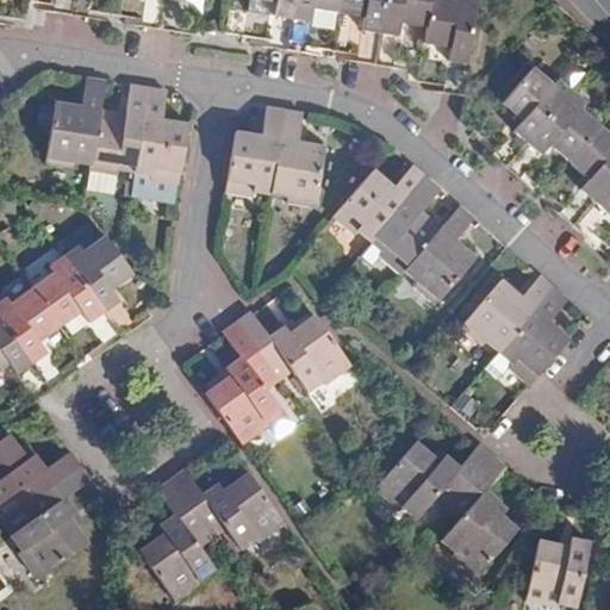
[(72,16),(74,0),(56,0),(55,13),(62,14),(72,16)]
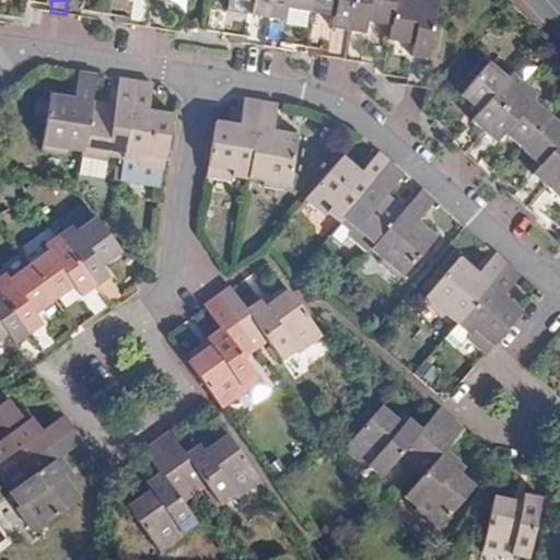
[(68,0),(66,14),(72,15),(82,16),(84,0),(68,0)]
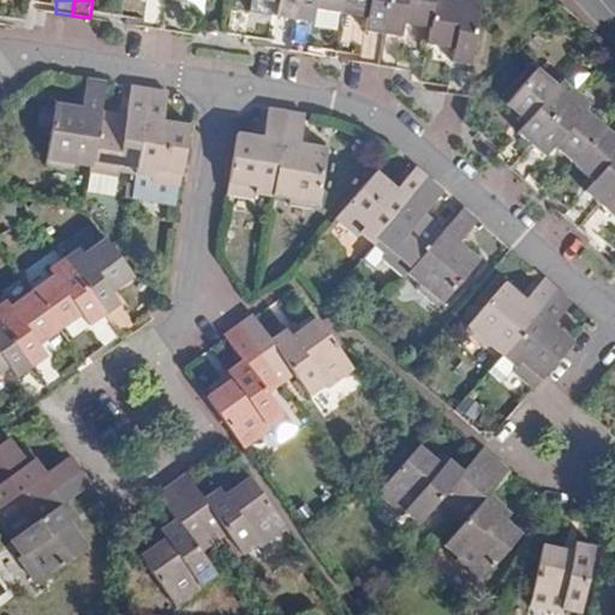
[(161,30),(165,0),(147,0),(143,28),(154,29),(161,30)]
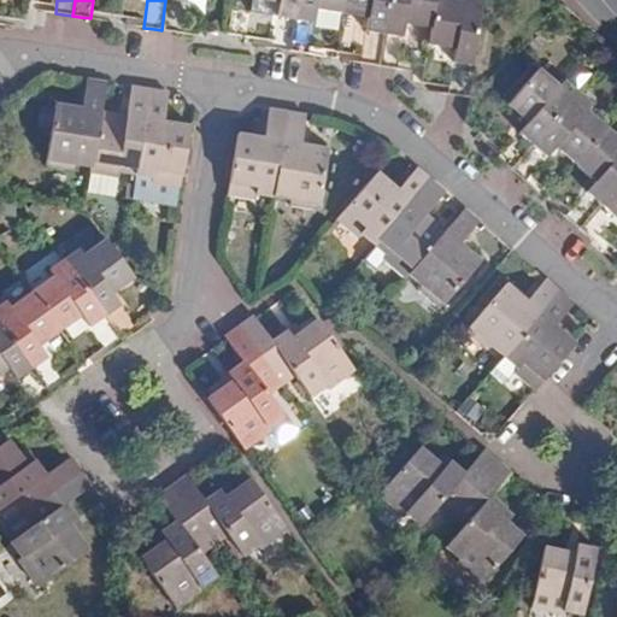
[(171,31),(180,33),(184,0),(165,0),(162,30),(171,31)]
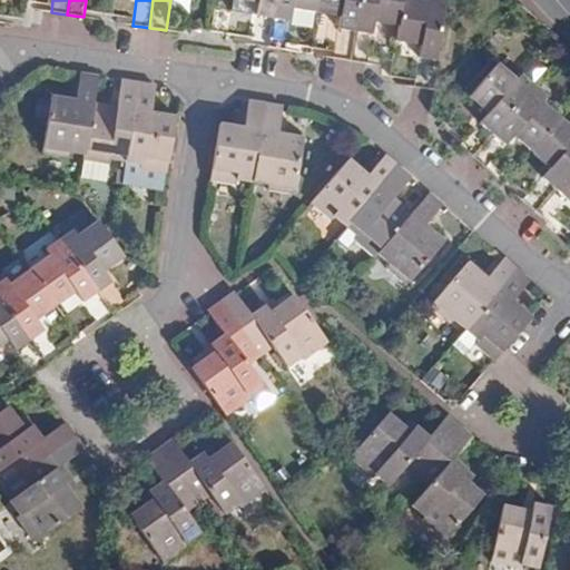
[(268,48),(275,0),(244,0),(257,2),(252,45),(258,46),(268,48)]
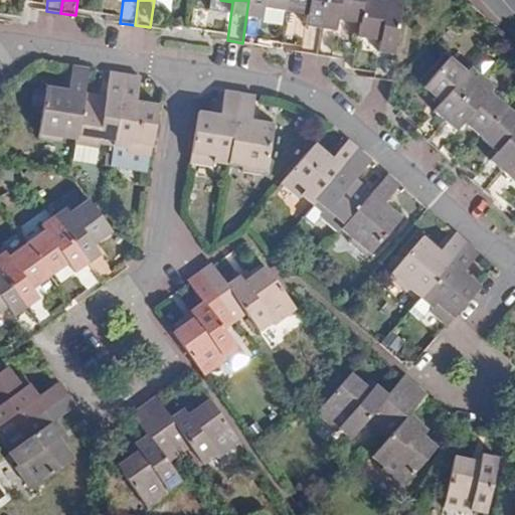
[(286,11),(287,0),(248,0),(242,43),(253,44),(256,45),(263,7),(286,11)]
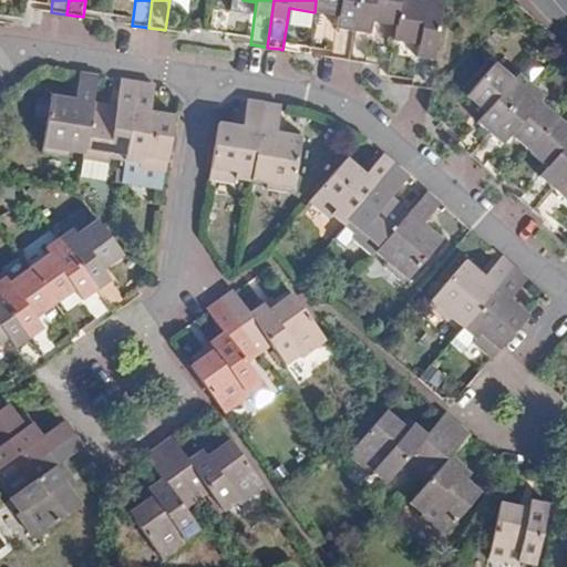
[(349,60),(358,0),(316,0),(315,12),(338,16),(332,58),(339,59),(349,60)]
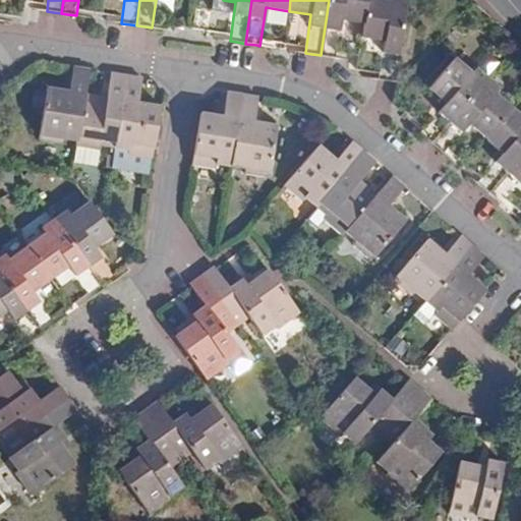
[(366,0),(329,0),(321,55),(327,57),(335,58),(341,19),(363,23),(366,0)]
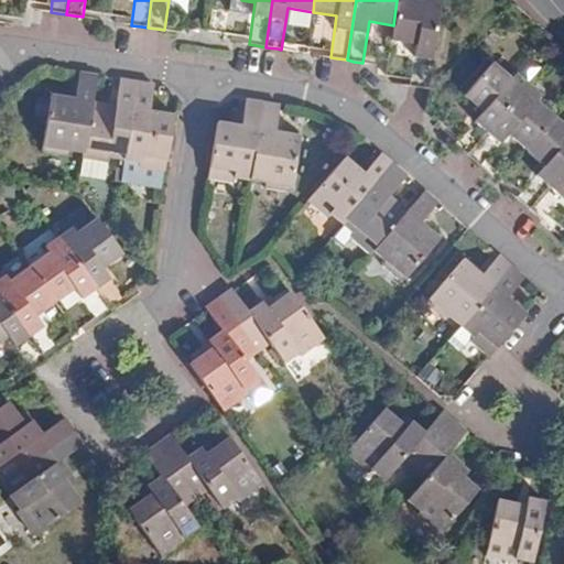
[(420,87),(426,88),(441,0),(423,0),(423,1),(414,0),(397,0),(393,25),(391,40),(392,40),(416,44),(410,86),(420,87)]
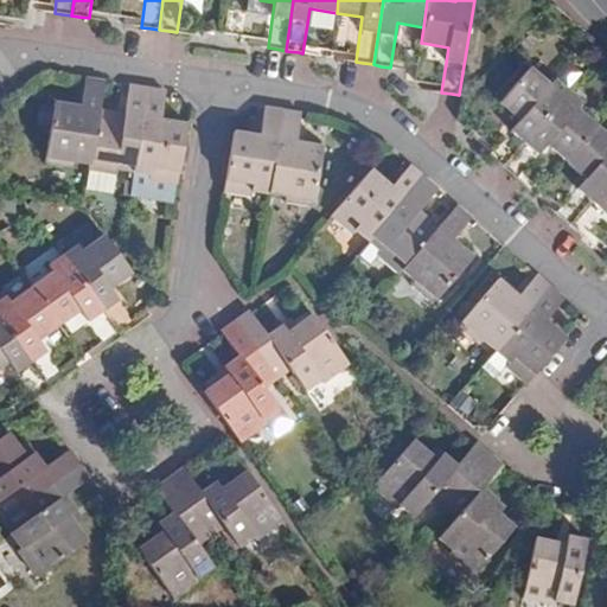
[(519,122),(490,155),(497,160),(504,167),(568,91),(555,80),(549,85),(530,69),(499,102),(519,122)]
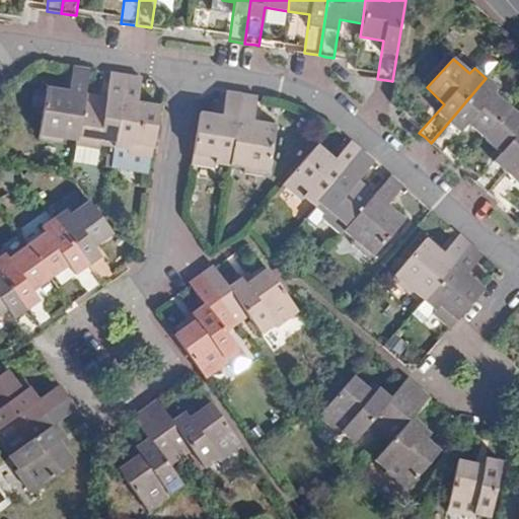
[(73,67),(69,91),(47,87),(39,139),(62,143),(62,138),(77,141),(85,93),(89,69),(82,68),(73,67)]
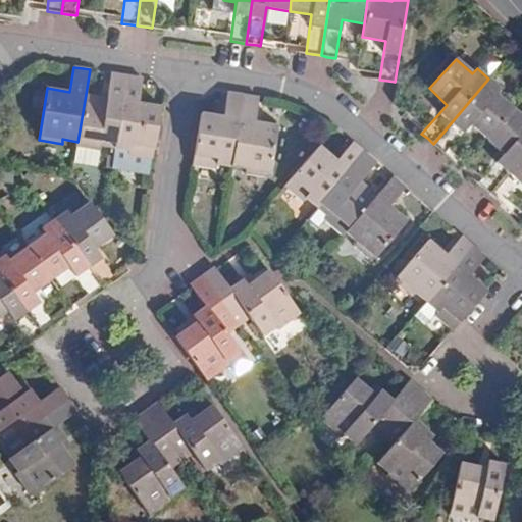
[(86,94),(77,142),(76,146),(100,150),(101,145),(115,148),(127,75),(118,74),(112,73),(107,98),(86,94)]
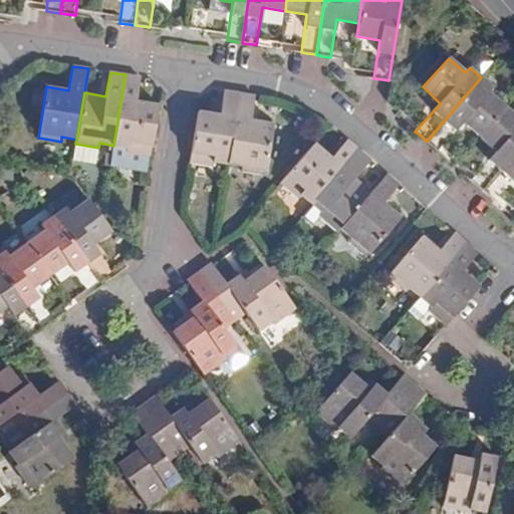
[(125,74),(113,146),(110,165),(147,171),(159,104),(137,101),(140,77),(134,76),(125,74)]
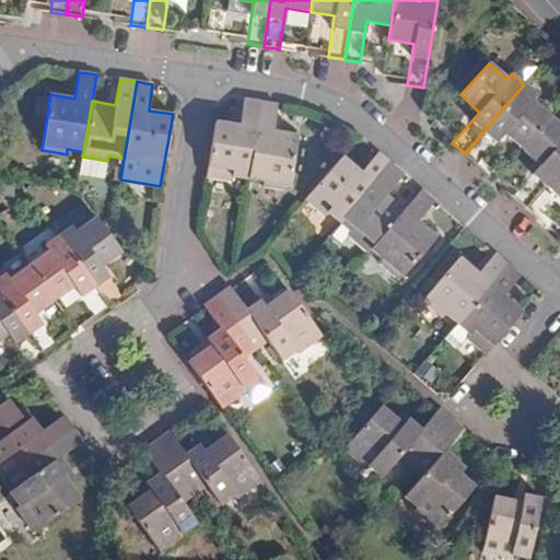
[(537,95),(524,84),(465,154),(471,160),(478,165),(503,133),(522,149),(550,117),(533,101),(537,95)]
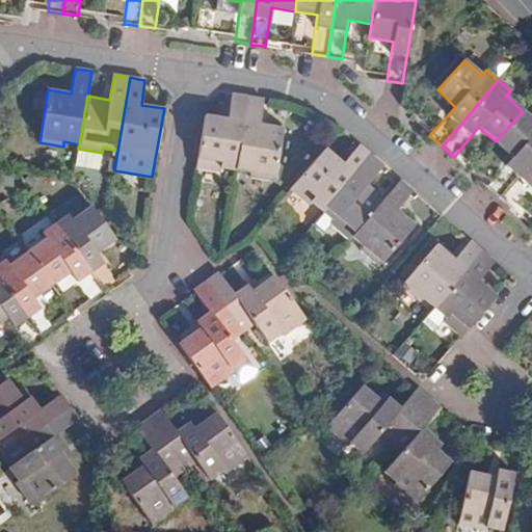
[(221,167),(236,170),(243,127),(248,97),(240,96),(232,94),(228,120),(206,115),(196,167),(220,171),(221,167)]
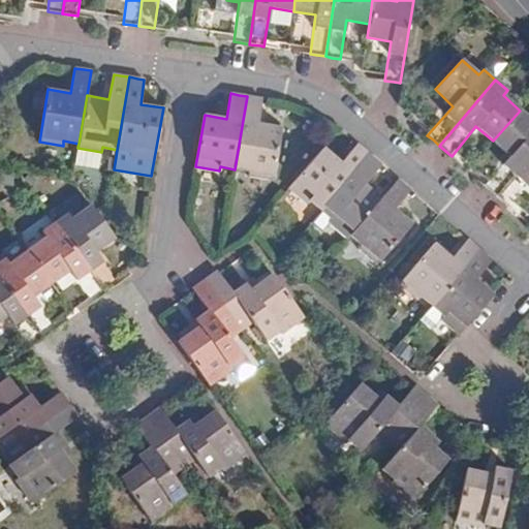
[(257,123),(261,98),(254,97),(247,96),(242,126),(235,169),(244,170),(250,172),(250,176),(271,180),(281,127),(257,123)]
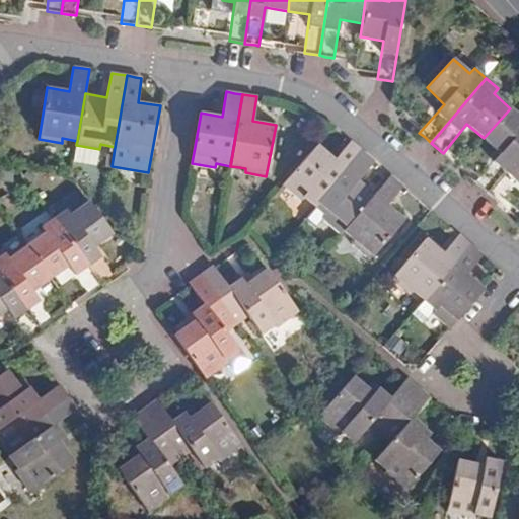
[(518,116),(510,108),(484,138),(501,153),(475,182),(484,189),(488,192),(518,155),(518,116)]
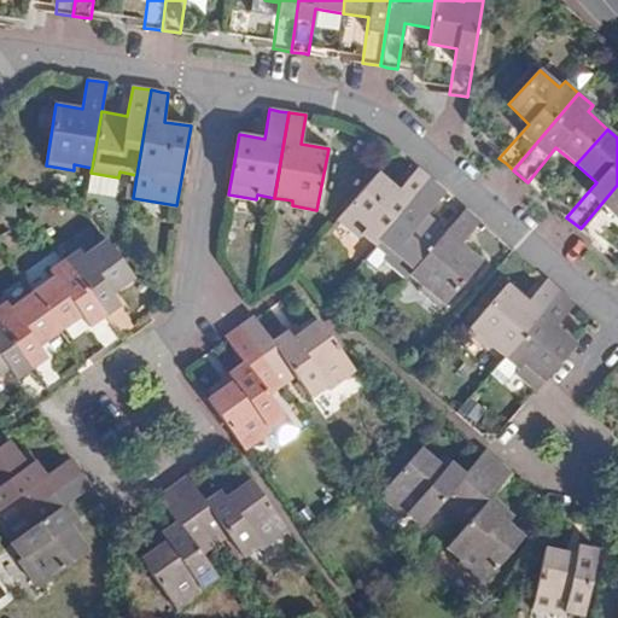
[(398,191),(378,173),(337,220),(359,238),(362,234),(375,245),(432,180),(424,174),(418,169),(418,168),(398,191)]
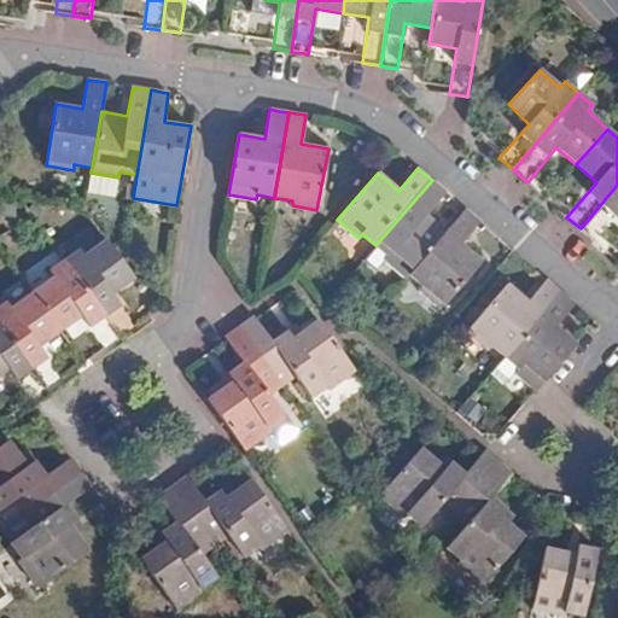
[(439,187),(432,180),(375,245),(388,256),(384,260),(407,279),(409,275),(425,257),(447,232),(426,215),(445,192),(439,187)]
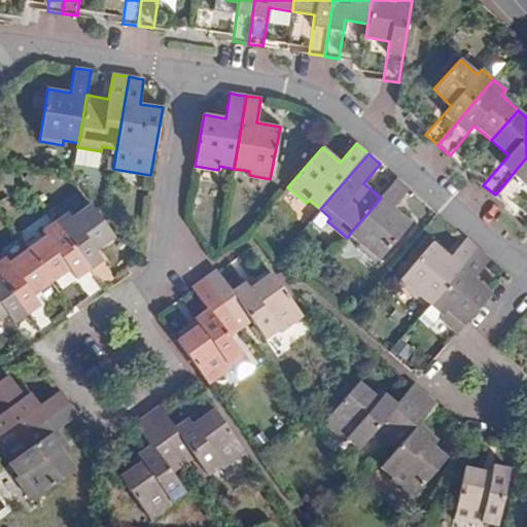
[(526,157),(495,195),(499,199),(506,205),(524,185),(526,181),(526,157)]
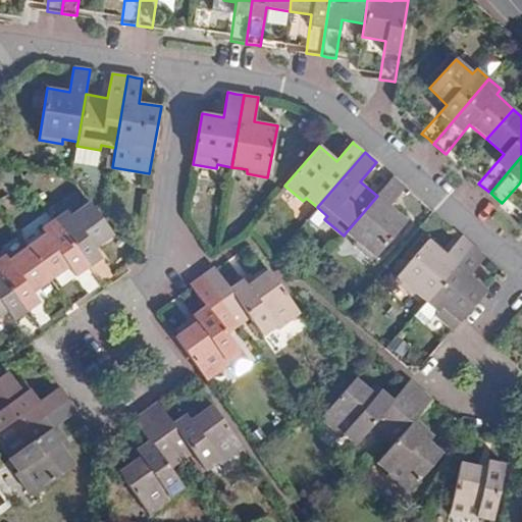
[(393,177),(377,196),(359,217),(346,232),(357,243),(354,245),(371,261),(405,221),(387,206),(405,187),(401,184),(393,177)]
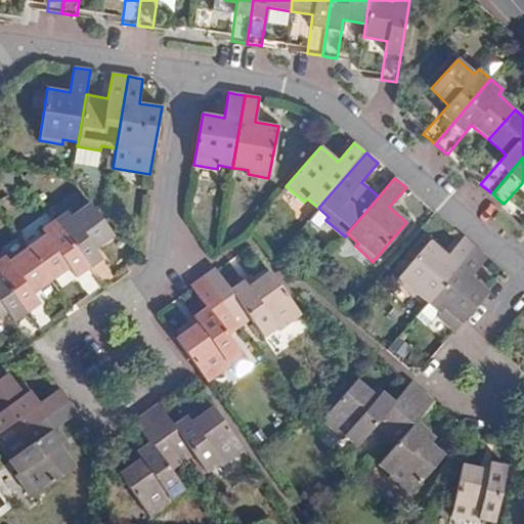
[(68,211),(54,220),(88,267),(95,263),(100,259),(94,250),(114,235),(103,222),(90,203),(72,217),(68,211)]
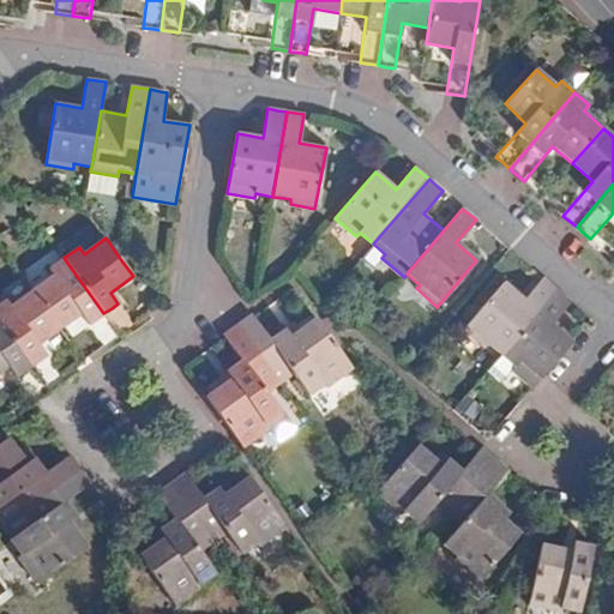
[(53,276),(32,290),(60,329),(80,314),(89,325),(96,319),(103,313),(64,258),(49,269),(53,276)]
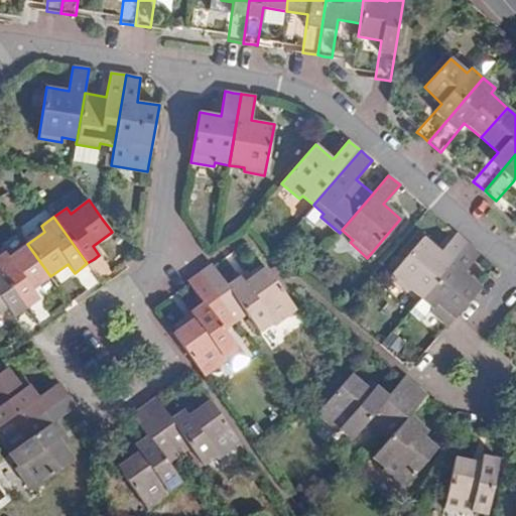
[(410,289),(421,298),(469,244),(463,239),(456,234),(440,252),(423,237),(389,276),(407,292),(410,289)]
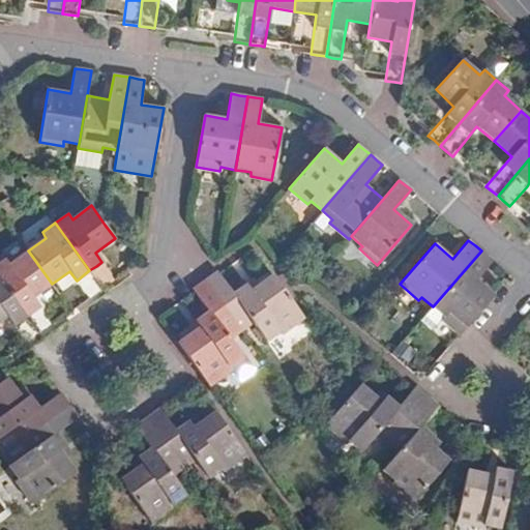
[(5,259),(0,262),(0,277),(27,316),(34,311),(39,306),(32,297),(52,284),(28,251),(8,264),(5,259)]
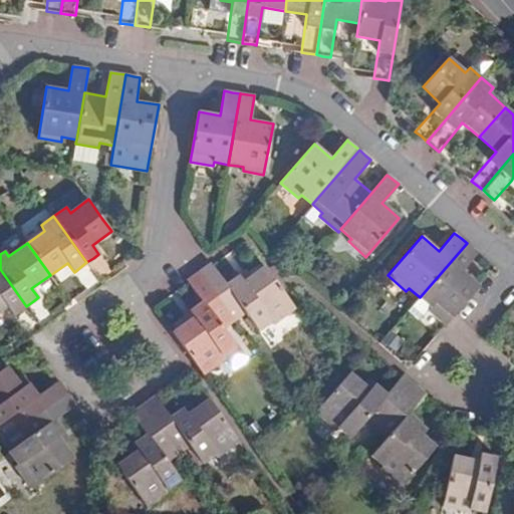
[(427,309),(446,325),(480,286),(462,271),(478,252),(474,249),(467,243),(420,297),(431,306),(427,309)]
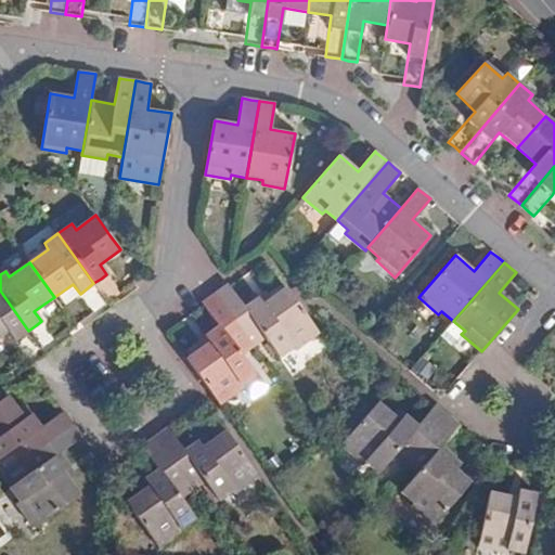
[(216,293),(253,346),(265,338),(279,357),(293,347),(295,349),(319,333),(286,286),(270,298),(266,292),(243,307),(228,284),(220,289),(216,293)]
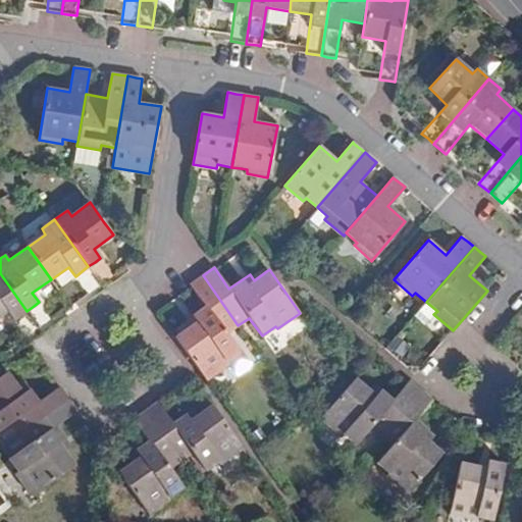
[(27,311),(0,273),(0,315),(6,311),(13,320),(20,315),(27,311)]
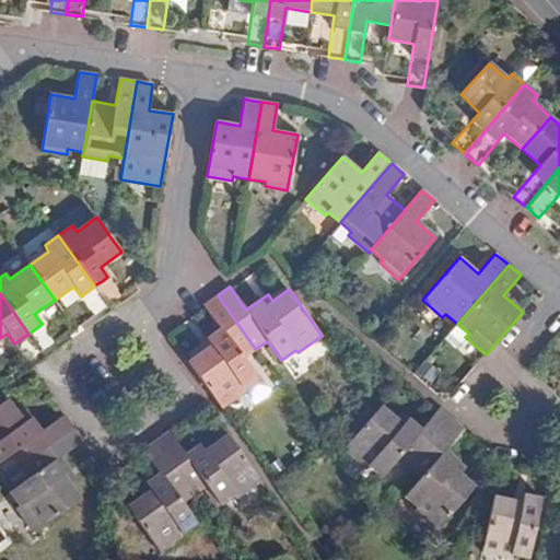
[(203,382),(221,408),(244,391),(241,388),(256,377),(242,359),(255,349),(218,295),(211,300),(205,305),(220,328),(198,343),(203,350),(188,361),(203,382)]
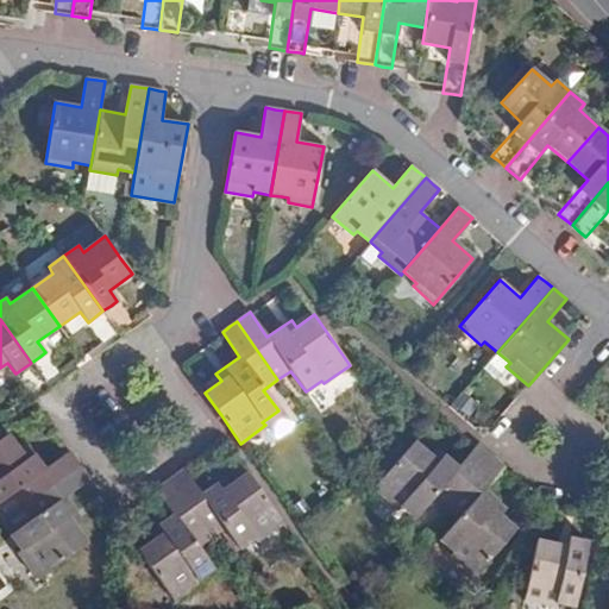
[(219,418),(221,415),(205,393),(202,394),(219,418)]
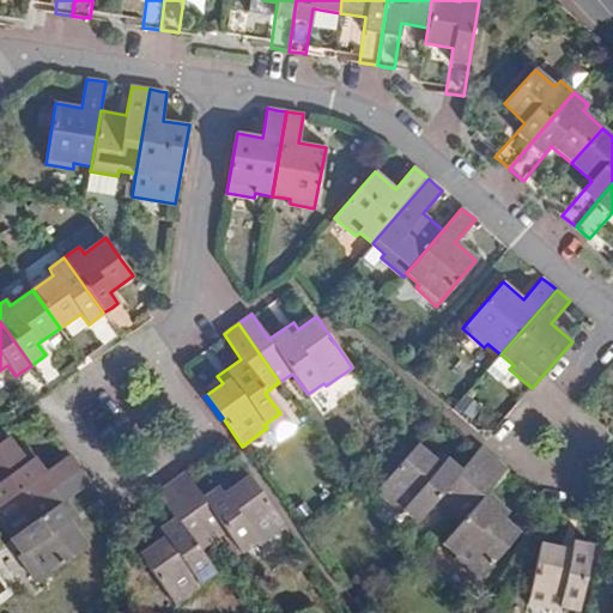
[(0,504),(12,496),(23,510),(82,468),(74,460),(71,454),(46,472),(28,448),(20,453),(8,437),(0,443),(0,504)]
